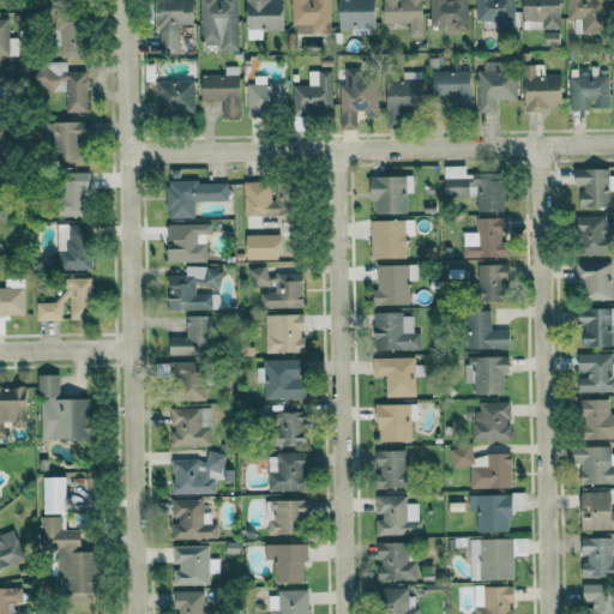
[(156,0),(158,53),(179,52),(178,25),(193,24),(192,0),(156,0)]
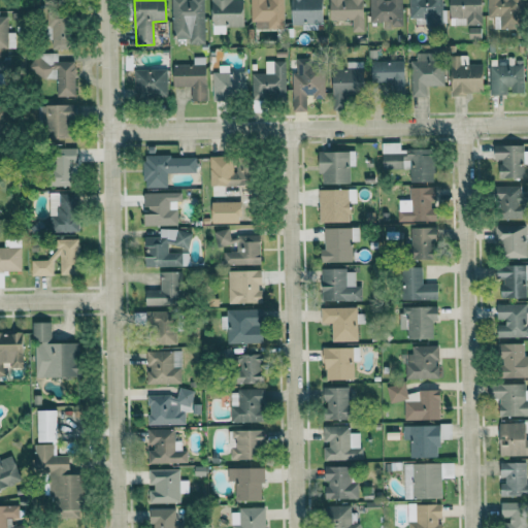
[(203,0),(171,0),(172,38),(189,38),(189,44),(204,43),(203,0)]
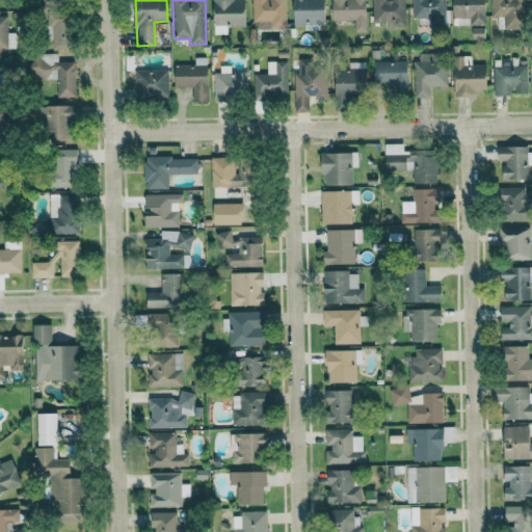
[(212,0),(212,34),(227,34),(227,26),(244,27),(245,0),(212,0)]
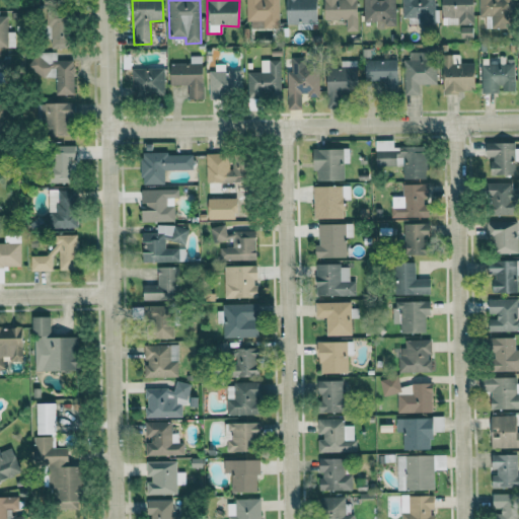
[(278,0),(246,0),(247,28),(279,27),(278,0)]
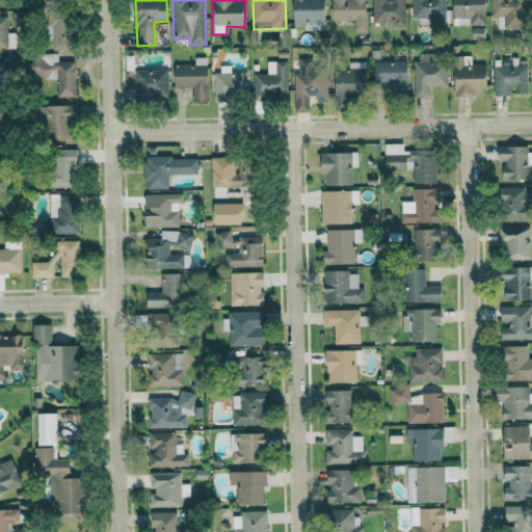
[(292,0),(293,25),(325,24),(324,0),(292,0)]
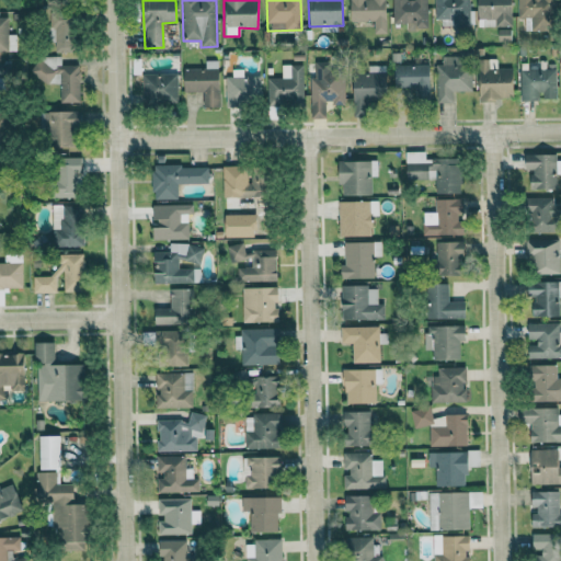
[(350,0),(351,22),(374,22),(374,34),(387,34),(386,0),(350,0)]
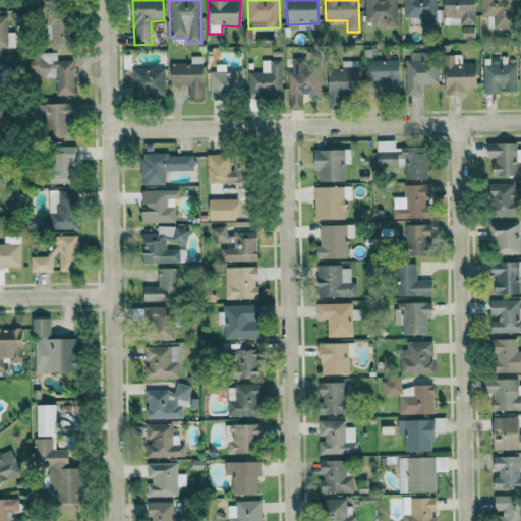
[(364,0),(364,21),(378,22),(378,27),(396,27),(396,0),(364,0)]
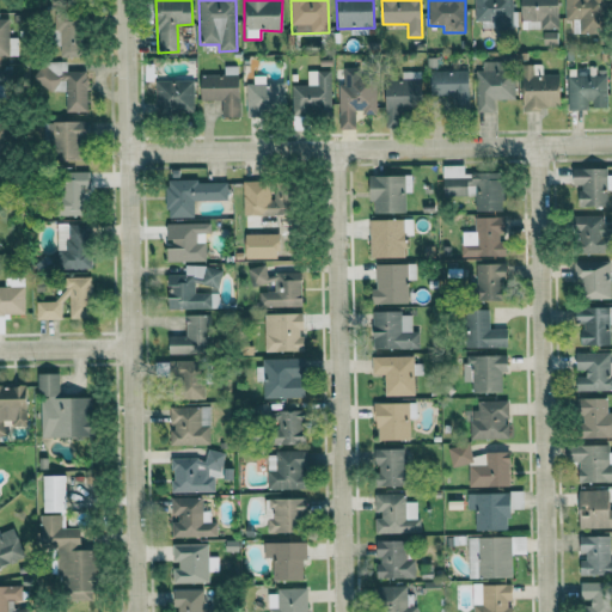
[(473,0),(473,20),(495,20),(495,29),(512,30),(510,0),(473,0)]
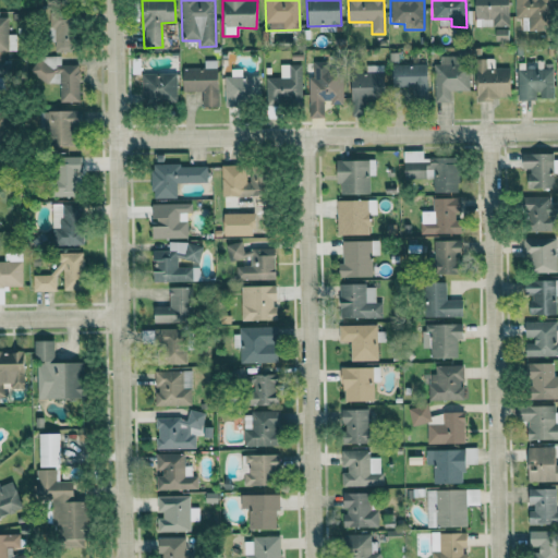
[(474,0),(475,26),(509,27),(509,0),(474,0)]
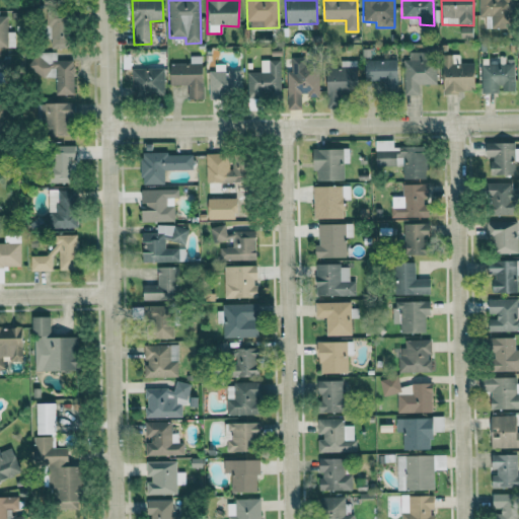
[(478,0),(479,16),(492,16),(492,27),(515,26),(513,0),(478,0)]
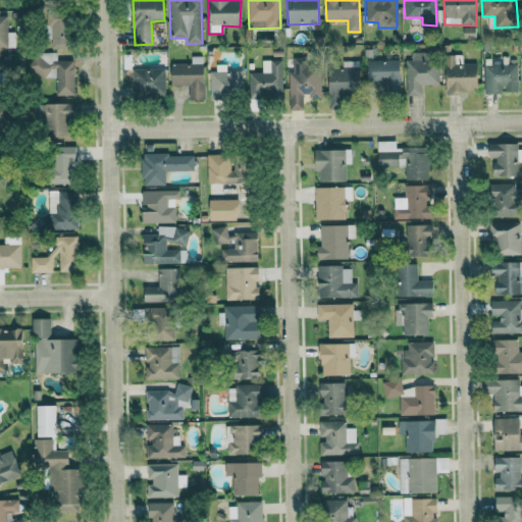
[(70,48),(69,12),(45,12),(46,38),(51,38),(51,49),(70,48)]
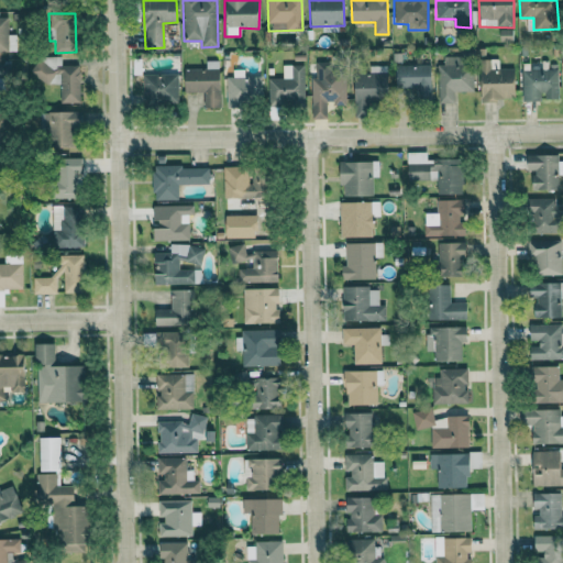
[(499,30),(499,41),(512,41),(512,29),(499,30)]
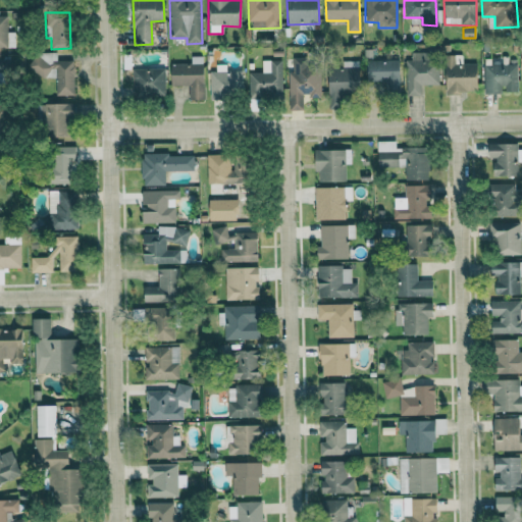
[(73,95),(73,60),(56,60),(56,52),(31,52),(31,77),(55,77),(55,95),(73,95)]
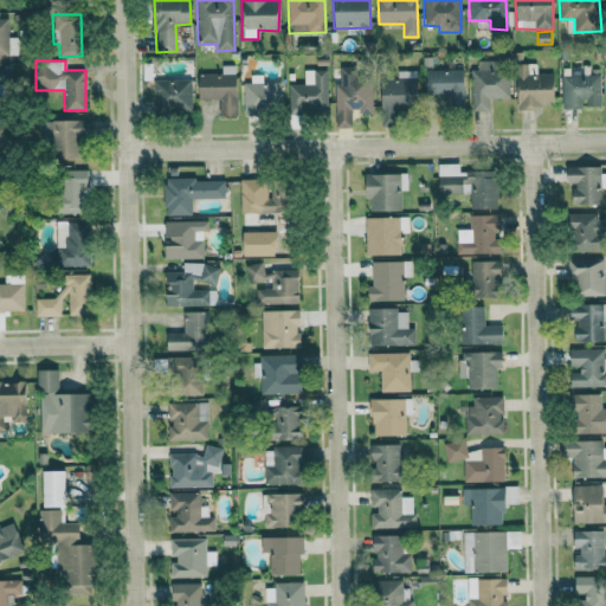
[(510,98),(509,69),(500,69),(500,60),(477,60),(477,69),(471,69),(471,110),(490,110),(490,98),(510,98)]
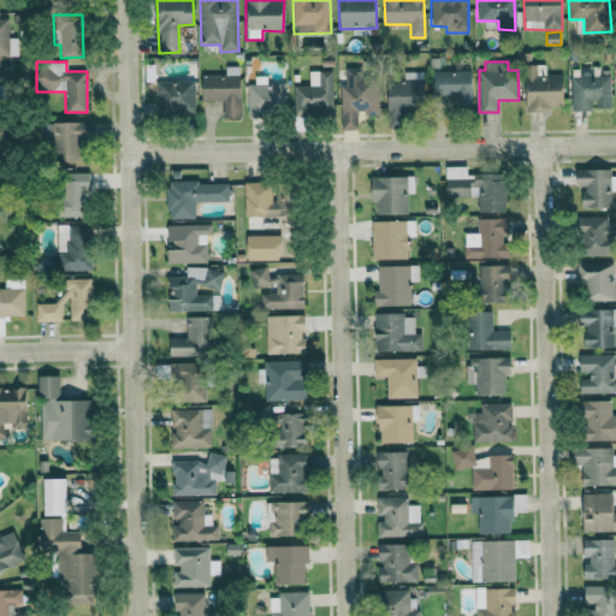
[(545,64),(526,65),(527,111),(564,108),(563,75),(545,75),(545,64)]
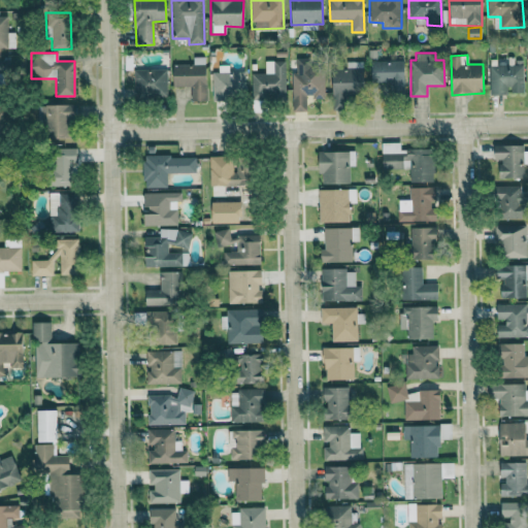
[(206,100),(205,57),(193,57),(193,64),(172,65),(173,87),(191,86),(191,101),(206,100)]
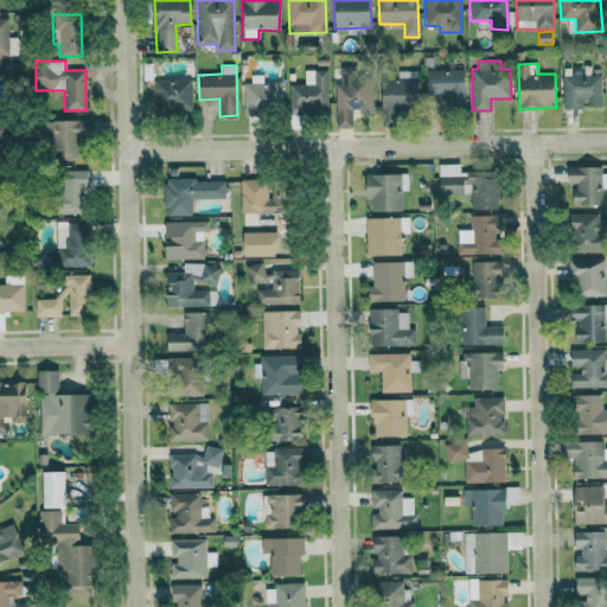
[(372,112),(372,74),(357,74),(357,66),(340,66),(340,84),(336,84),(336,127),(351,127),(351,112),(372,112)]
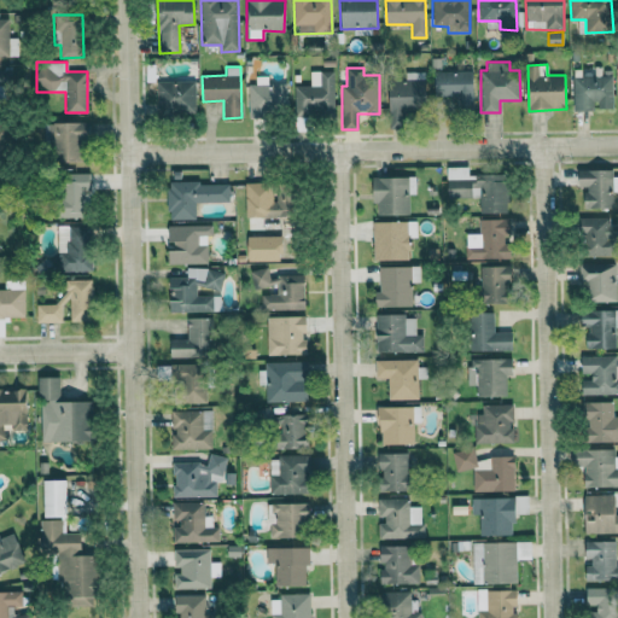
[(473,70),(435,71),(435,95),(454,95),(454,109),(473,109),(473,70)]
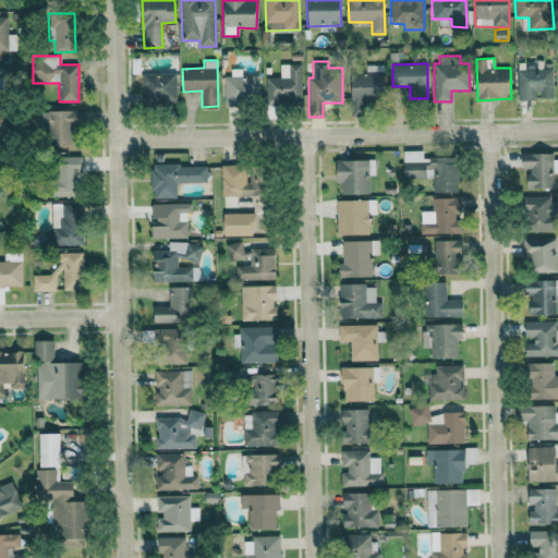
[(302,64),(280,64),(280,77),(266,76),(265,104),(301,105),(302,64)]
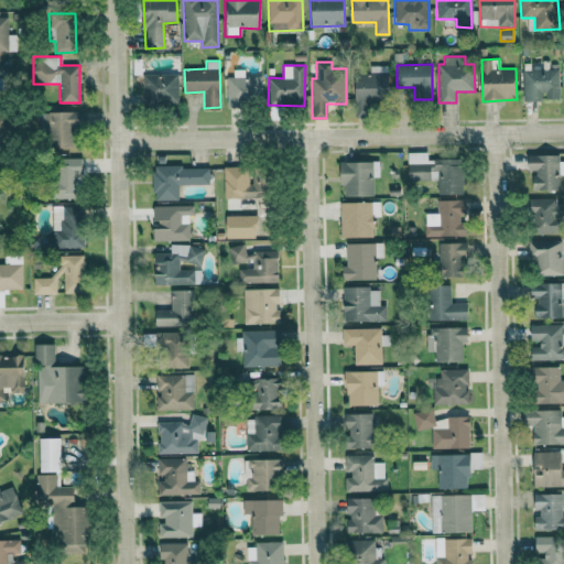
[(355,104),(387,105),(388,69),(378,69),(378,74),(356,73),(355,104)]
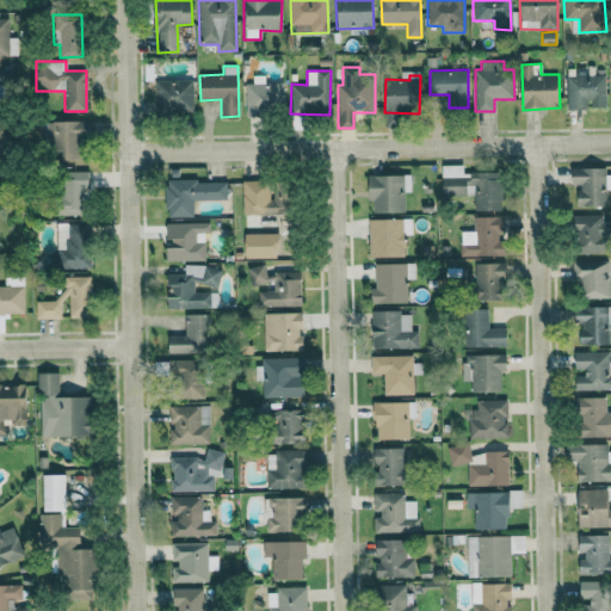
[(193,111),(193,79),(154,80),(155,112),(193,111)]
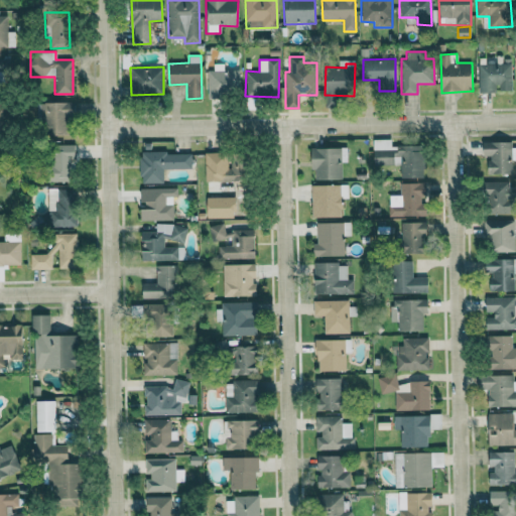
[(208,70),(207,94),(239,95),(239,68),(218,68),(218,71),(208,70)]
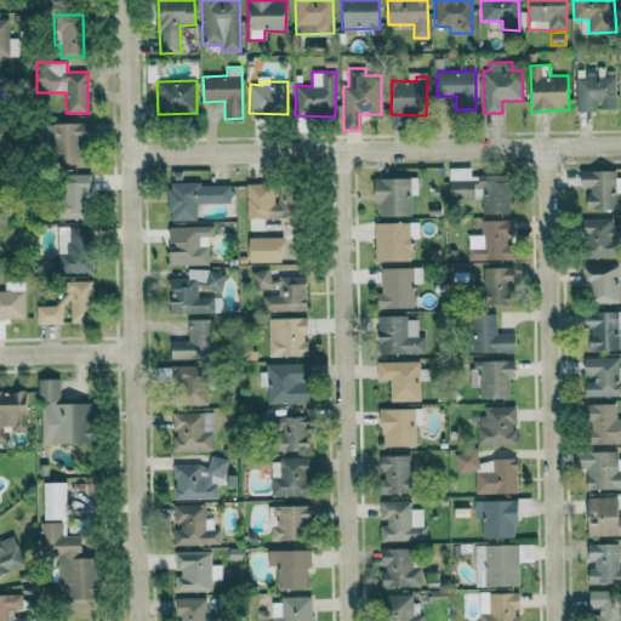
[(50,123),(49,161),(81,163),(83,124),(50,123)]
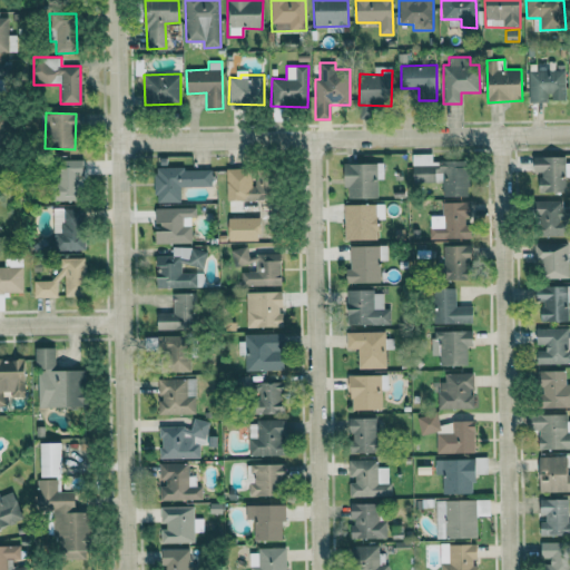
[(412,182),(442,182),(442,196),(468,196),(468,160),(435,159),(435,157),(423,157),(423,155),(412,155),(412,182)]
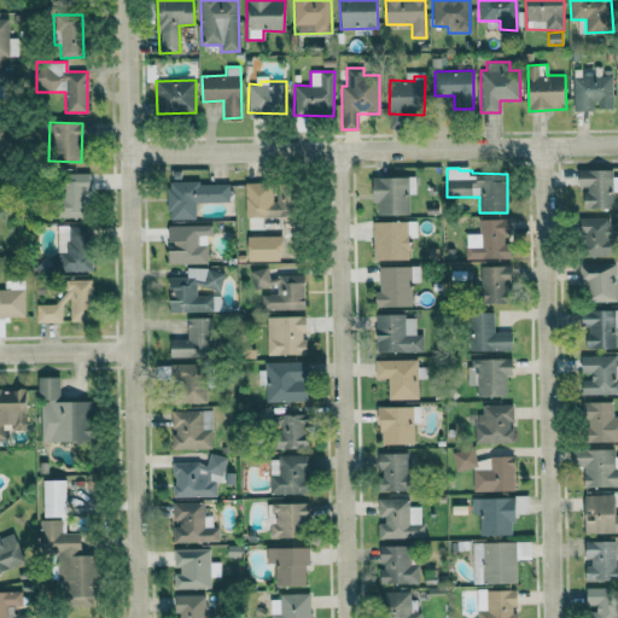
[(613,169),(579,169),(579,187),(584,186),(586,208),(613,208),(613,192),(617,191),(617,175),(613,176),(613,169)]
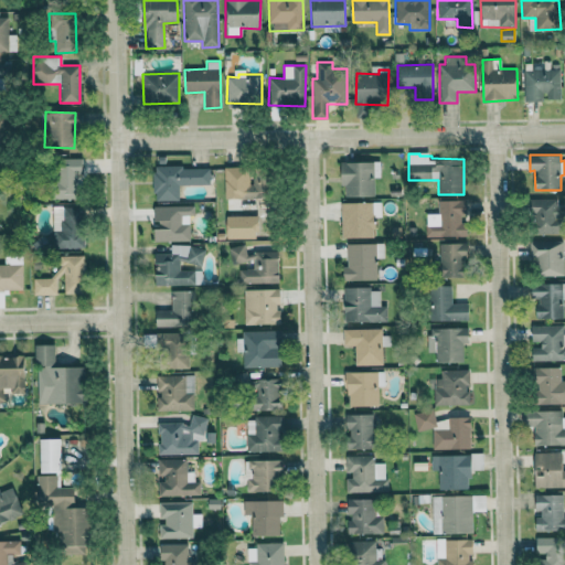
[(82,158),(55,159),(56,200),(75,199),(74,177),(82,177),(82,158)]
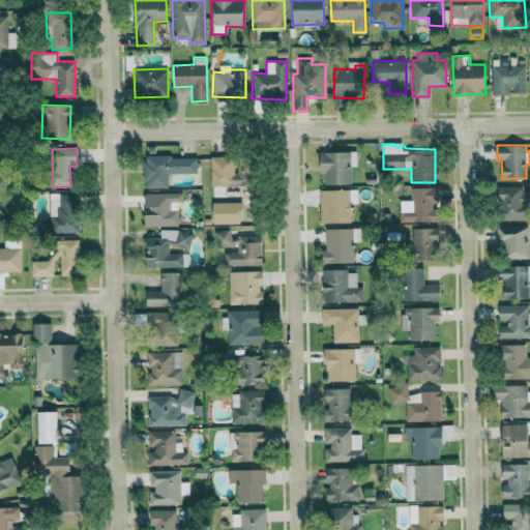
[(321,184),(351,184),(350,165),(356,164),(356,151),(321,152),(321,184)]
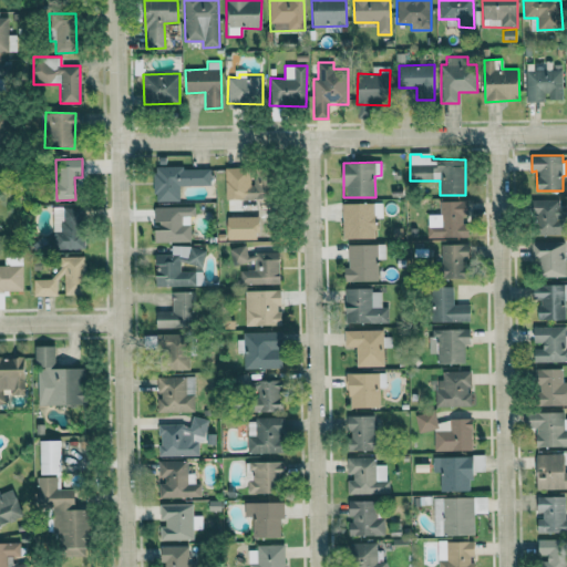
[(210,167),(153,168),(154,202),(179,202),(178,186),(210,185),(210,167)]
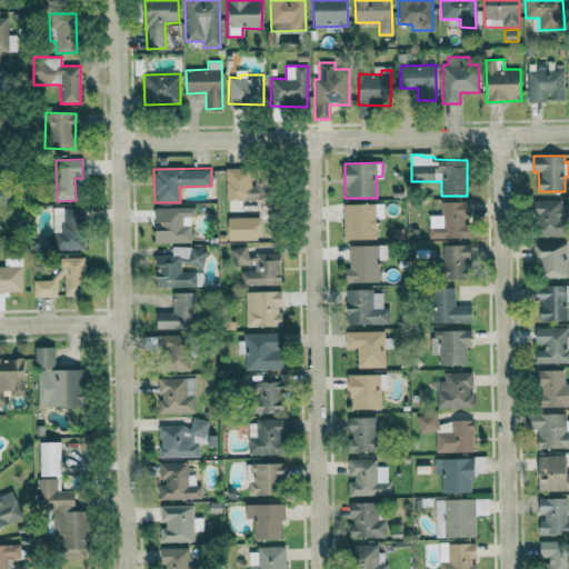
[(561,199),(533,200),(535,236),(568,235),(568,206),(561,207),(561,199)]
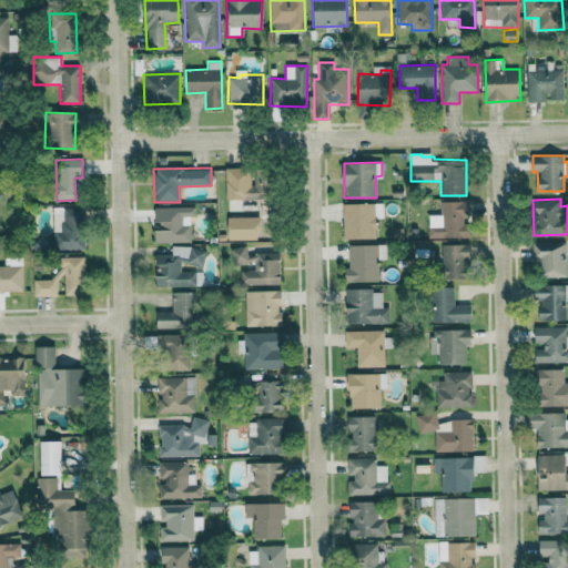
[(428,239),(469,237),(469,223),(466,223),(466,201),(439,201),(440,214),(428,214),(428,239)]
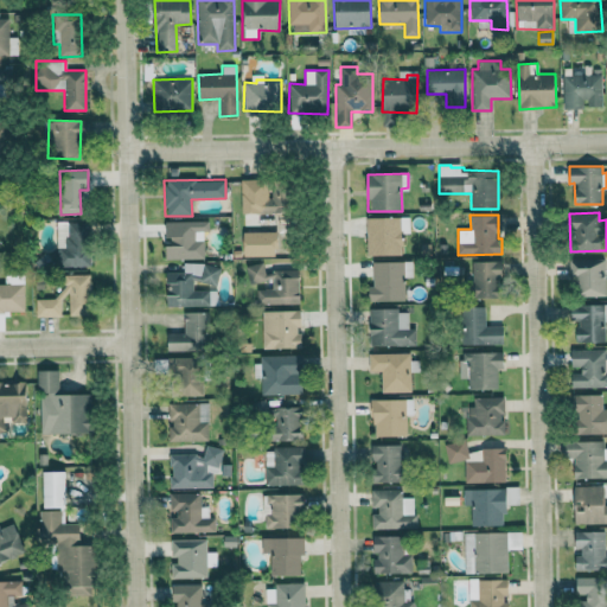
[(365,254),(402,255),(402,228),(408,229),(408,218),(366,217),(365,254)]
